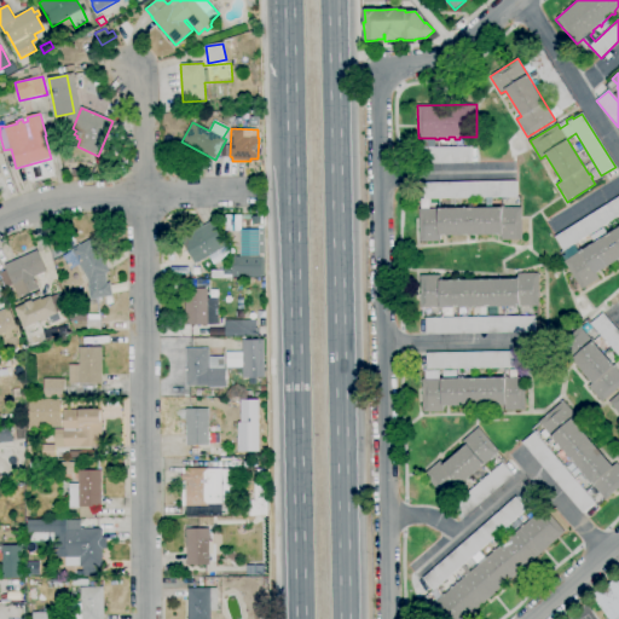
[(423,165),(423,149),(470,146),(472,163),(423,165)]
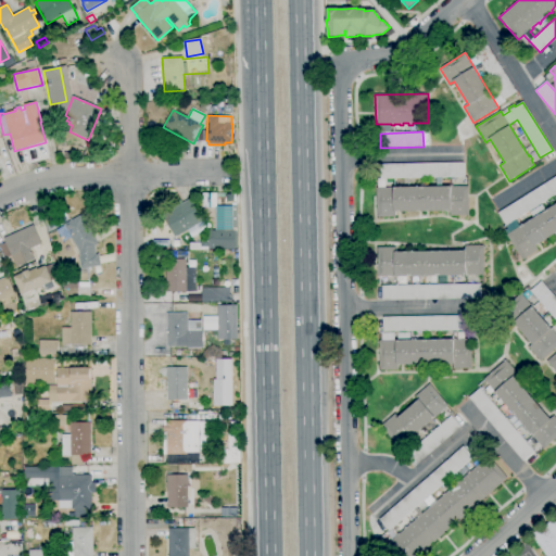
[(380,179),(380,164),(464,163),(464,177),(380,179)]
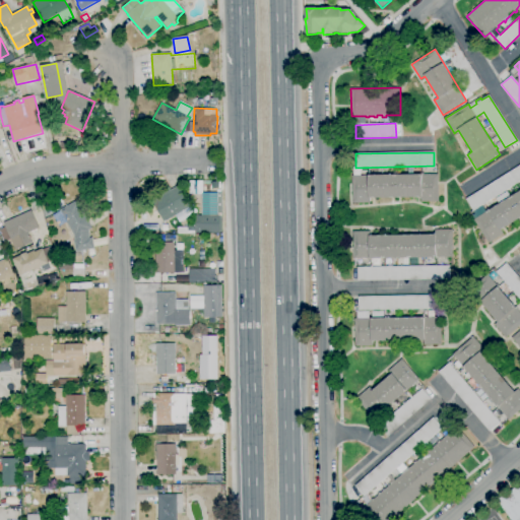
[(519,181),(473,211),(466,199),(519,165),(519,181)]
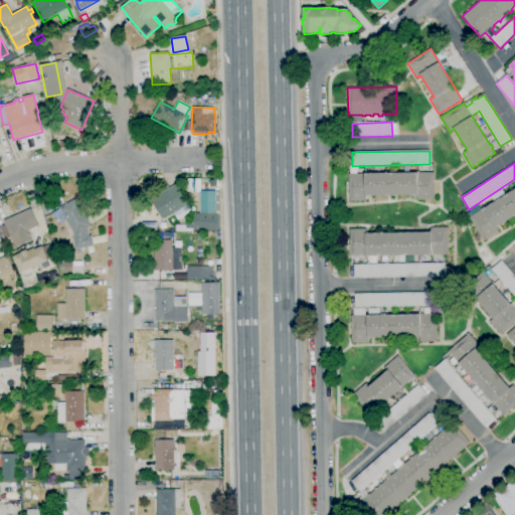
[(367,201),(349,201),(349,174),(435,173),(435,200),(417,200),(417,196),(367,196),(367,201)]
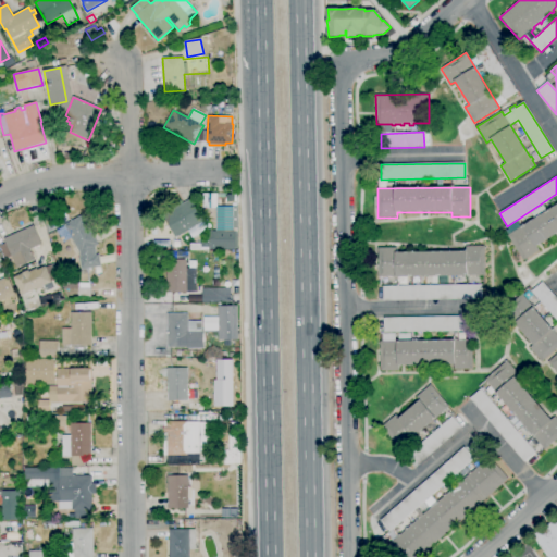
[(176,238),(163,215),(192,199),(205,221),(206,221),(210,227),(194,237),(189,231),(176,238)]
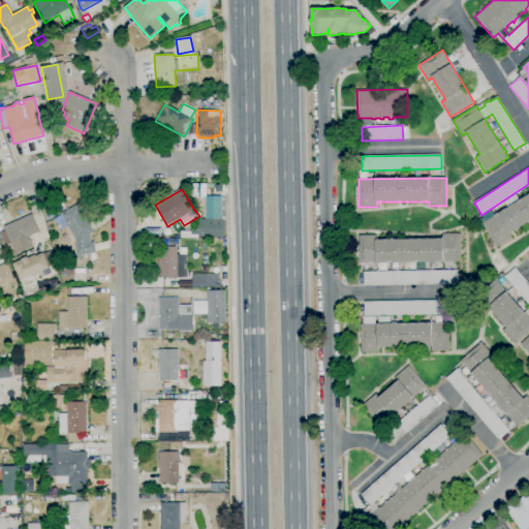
[(528,194),(528,222),(510,235),(512,239),(497,248),(481,224),(495,216),(494,215),(498,213),(499,214),(528,194)]
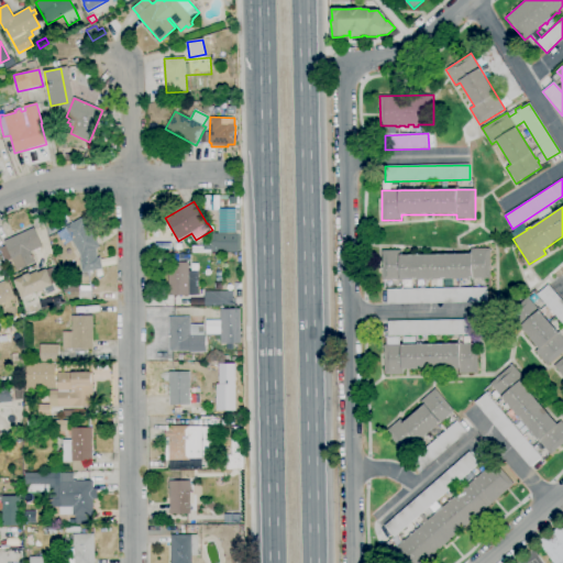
[(81,257),(65,228),(83,218),(99,247),(96,250),(97,258),(100,257),(102,269),(83,273),(80,261),(81,257)]
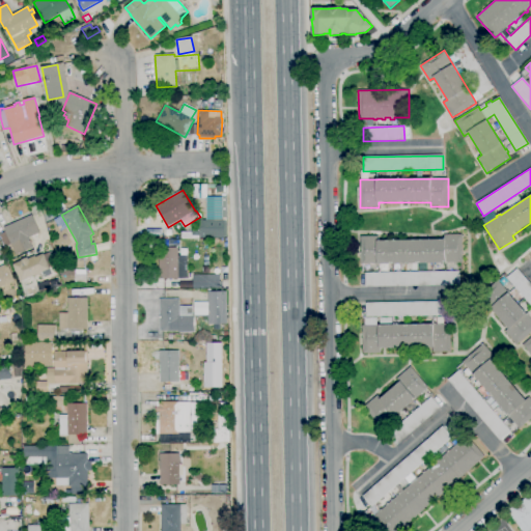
[(50,218),(47,214),(57,206),(59,212),(50,218)]
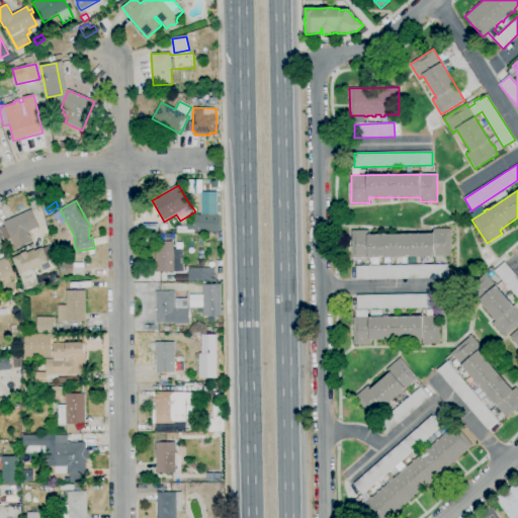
[(15,249),(11,239),(5,242),(0,232),(0,229),(6,227),(4,222),(31,209),(38,228),(28,232),(32,242),(15,249)]
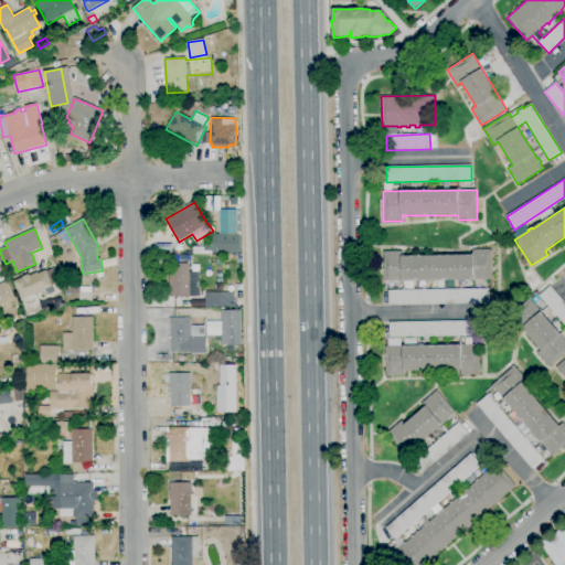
[(384,281),(383,252),(403,252),(403,256),(472,255),(472,249),(492,249),(492,280),(477,280),(477,281),(473,283),(473,280),(384,281)]
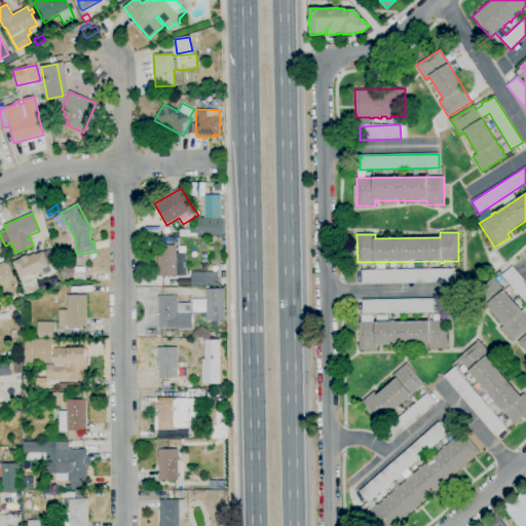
[(177,276),(157,276),(157,246),(177,246),(177,276)]
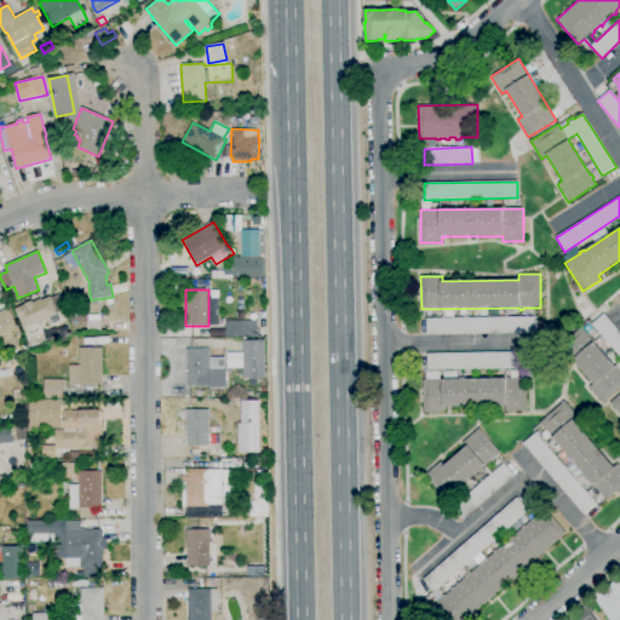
[(24,329),(16,310),(32,302),(33,303),(40,299),(41,302),(51,297),(62,320),(52,323),(50,319),(49,319),(49,320),(42,323),(41,321),(24,329)]
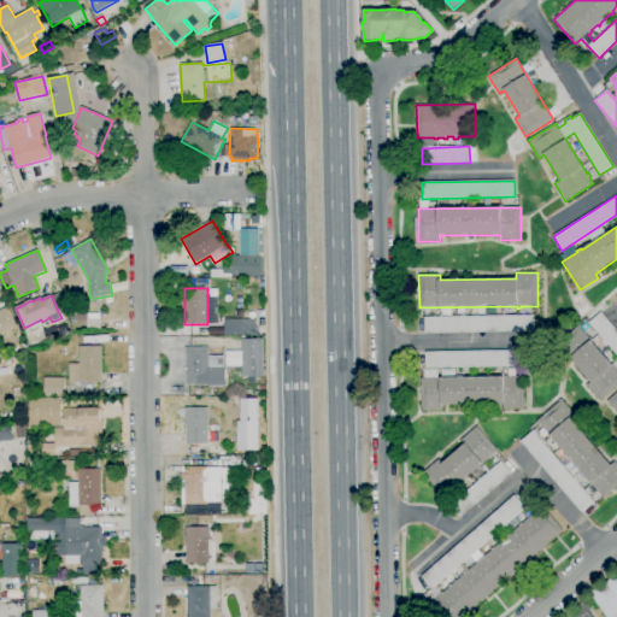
[(0,334),(0,310),(9,307),(17,328),(0,334)]
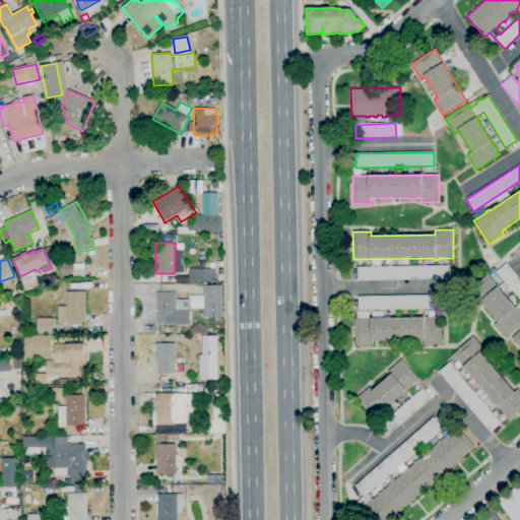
[(519,325),(506,338),(494,325),(498,322),(480,302),(476,305),(466,294),(488,274),(516,307),(519,303),(519,299),(496,272),(506,263),(519,279),(519,325)]
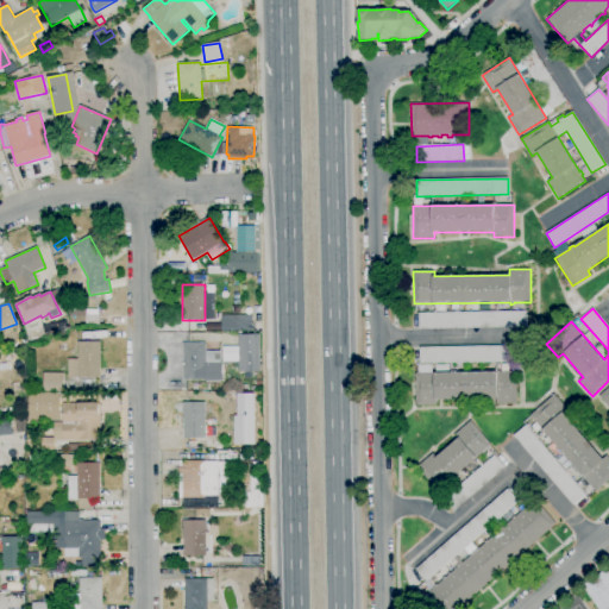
[(526,312),(527,327),(419,330),(419,313),(526,312)]
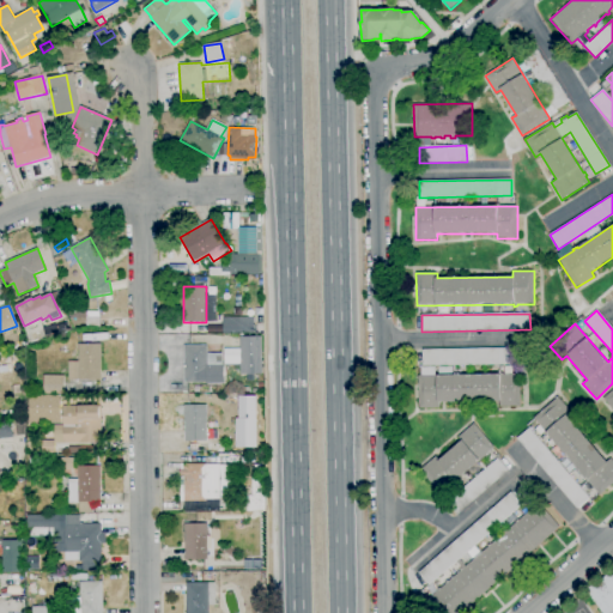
[(254,334),(223,334),(223,317),(254,319),(254,334)]
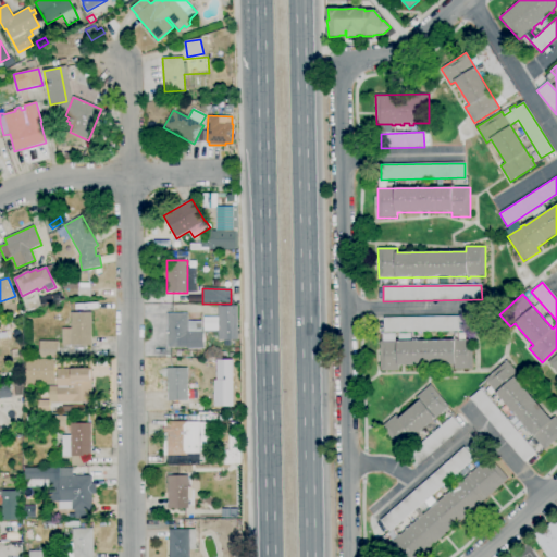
[(42,306),(40,298),(51,295),(51,296),(60,294),(62,300),(42,306)]
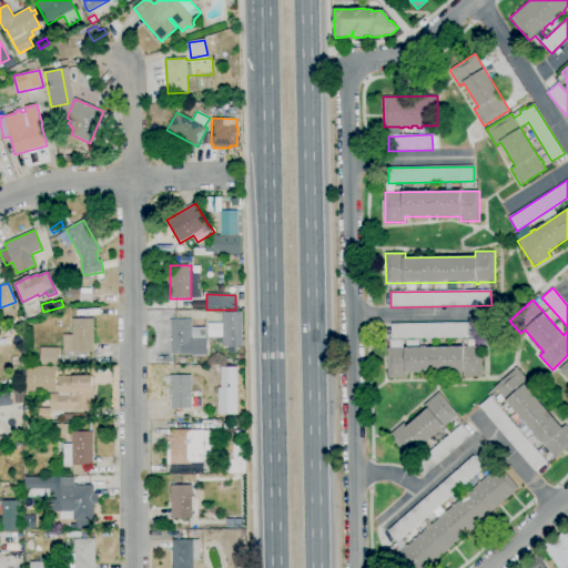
[(242,346),(223,347),(222,312),(242,312),(242,346)]
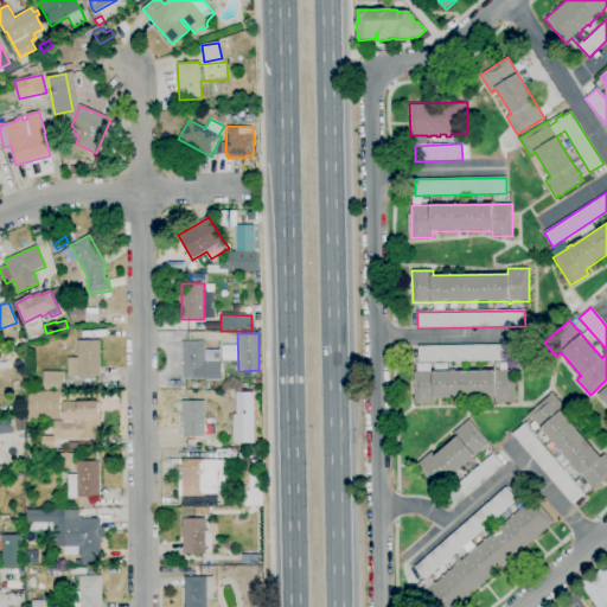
[(100,377),(68,377),(68,358),(77,358),(77,340),(100,340),(100,377)]
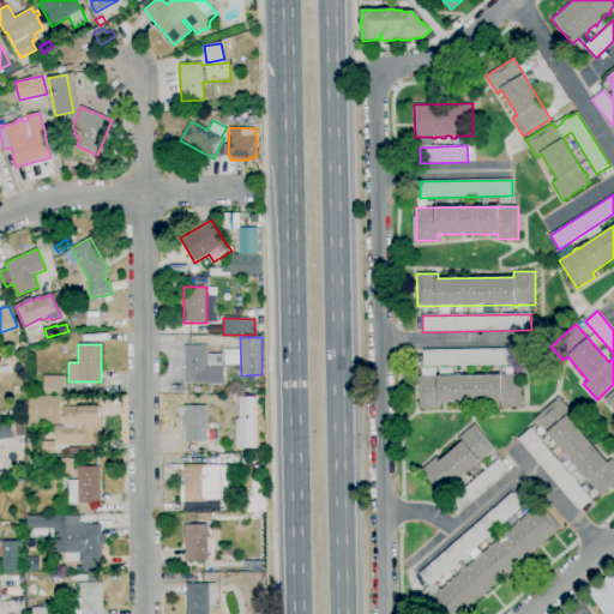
[(224,384),(206,384),(185,384),(185,345),(206,345),(208,354),(222,354),(222,366),(224,366),(224,384)]
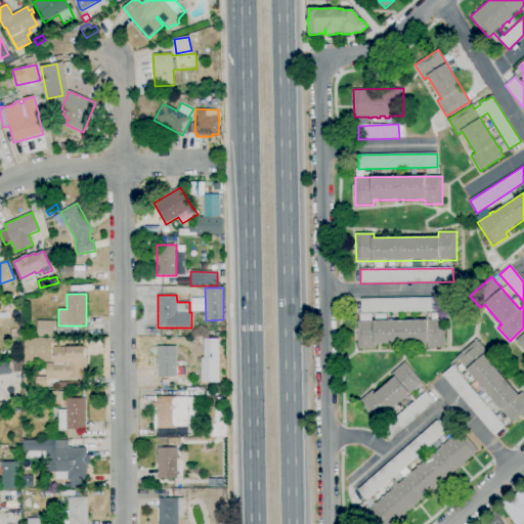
[(361,313),(361,299),(440,298),(440,311),(361,313)]
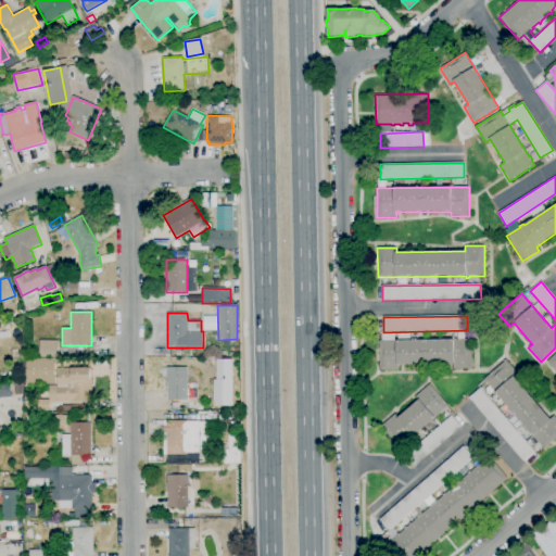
[(380,370),(379,341),(471,339),(472,369),(453,369),(453,364),(399,365),(399,370),(380,370)]
